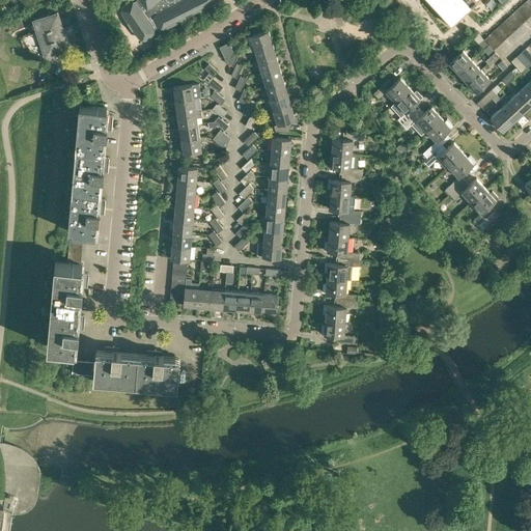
[(135,0),(132,0),(129,0),(122,5),(121,11),(126,20),(133,30),(140,38),(146,39),(154,34),(155,29),(158,27),(159,29),(166,28),(216,3),(217,0),(135,0)]
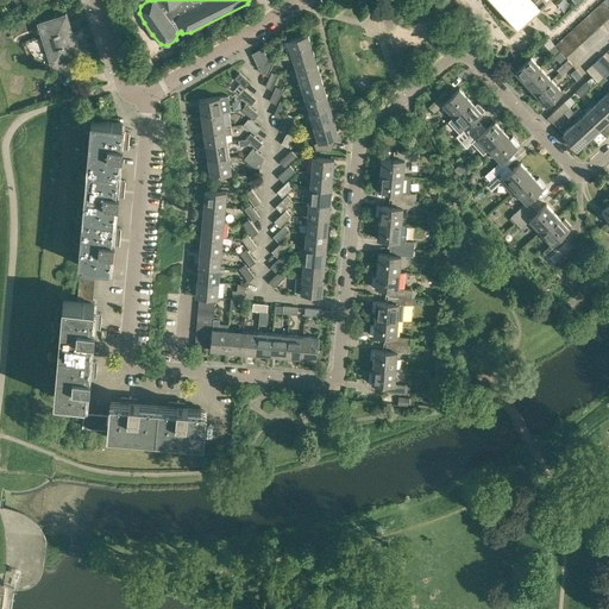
[(491,0),(518,27),(547,0),(491,0)]
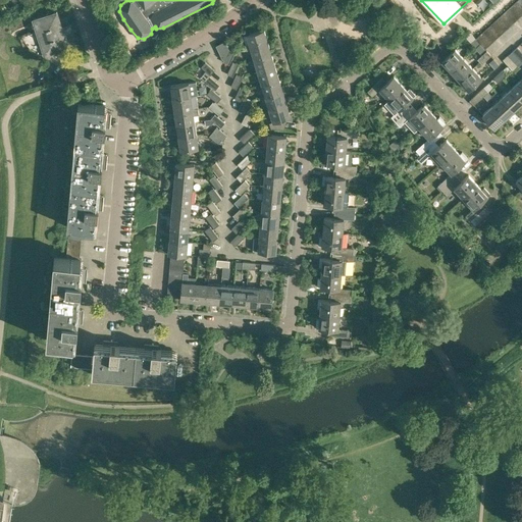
[(521,9),(516,2),(511,6),(520,16),(521,13),(521,9)]
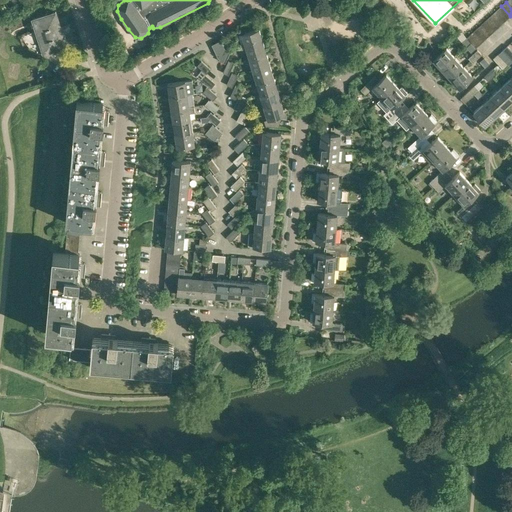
[(501,6),(497,11),(506,20),(510,16),(501,6)]
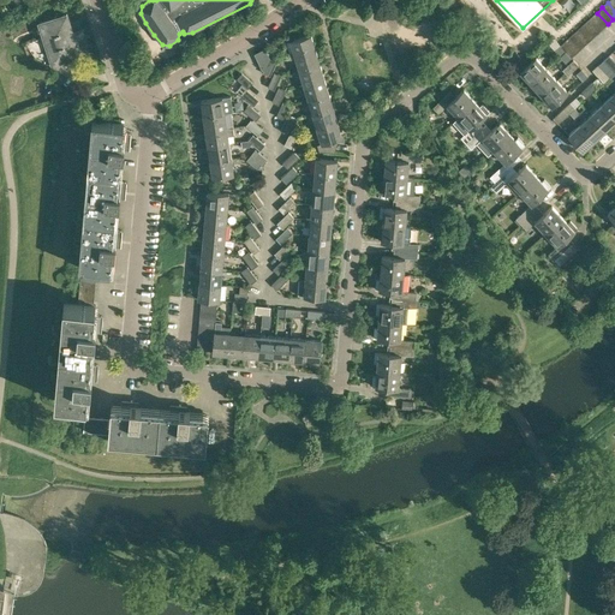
[(40,23),(45,36),(27,42),(29,47),(33,53),(35,55),(37,58),(41,59),(45,61),(47,61),(51,63),(53,63),(54,65),(81,54),(66,12),(40,23)]
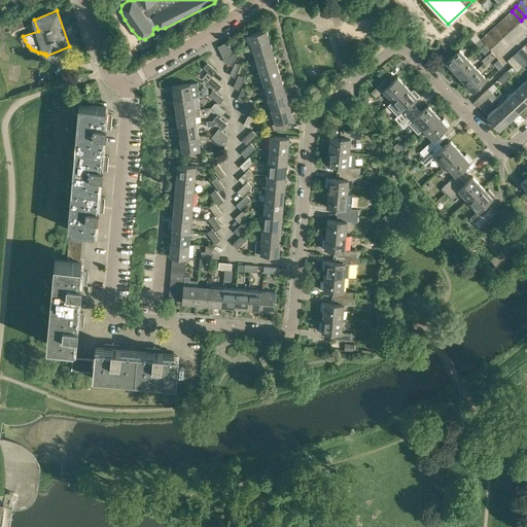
[(512,11),(506,15),(516,25),(521,21),(512,11)]
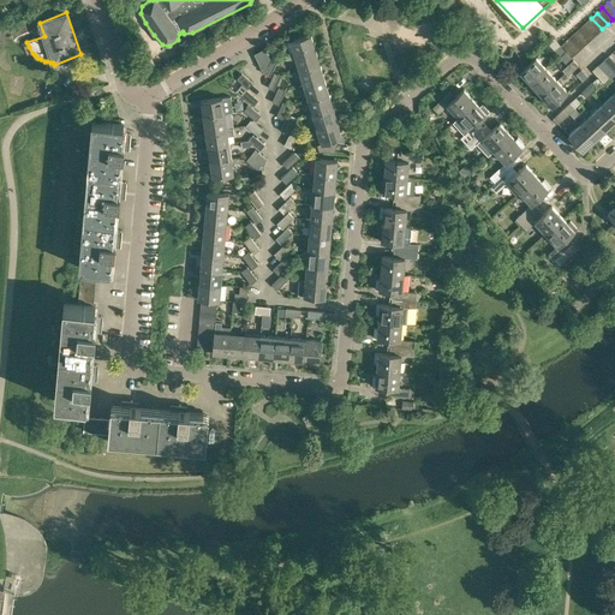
[(591,18),(586,23),(596,34),(602,29),(591,18)]
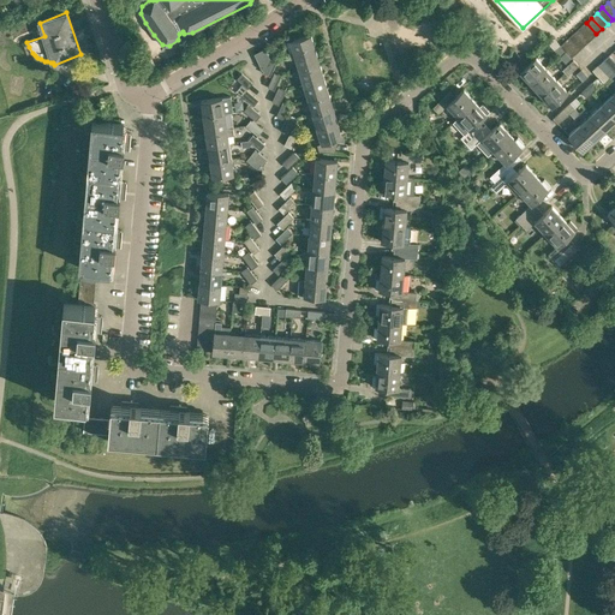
[(586,23),(580,28),(591,39),(596,34),(586,23)]
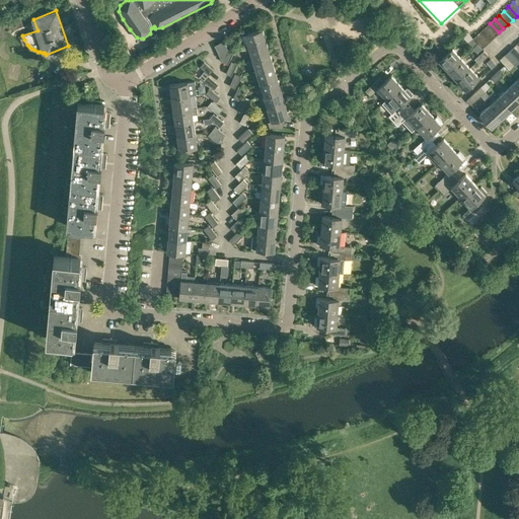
[(490,23),(486,27),(495,36),(499,32),(490,23)]
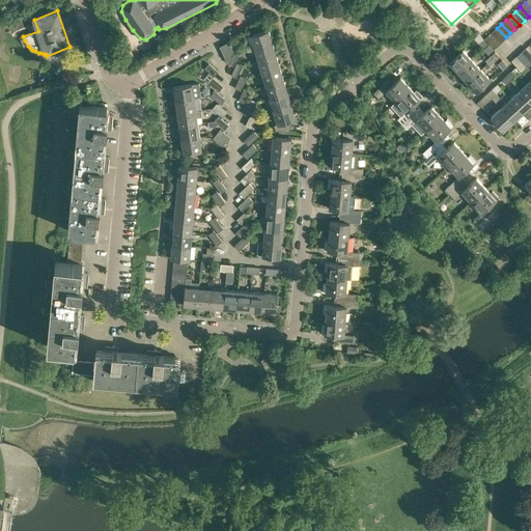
[(497,28),(493,31),(502,42),(506,37),(497,28)]
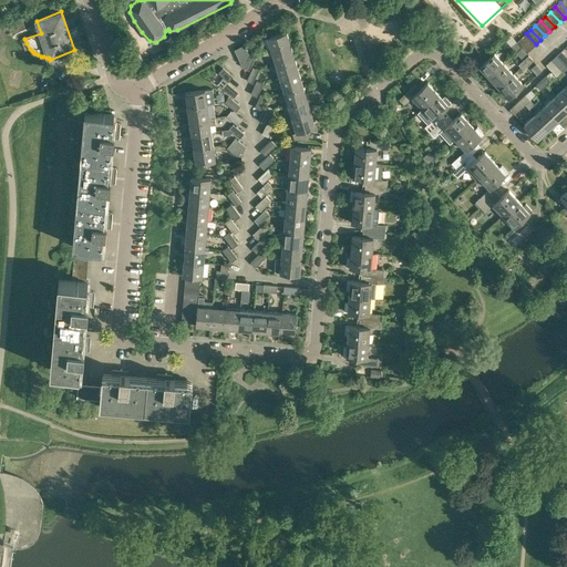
[(287,32),(268,39),(265,39),(268,52),(271,52),(291,47),(287,32)]
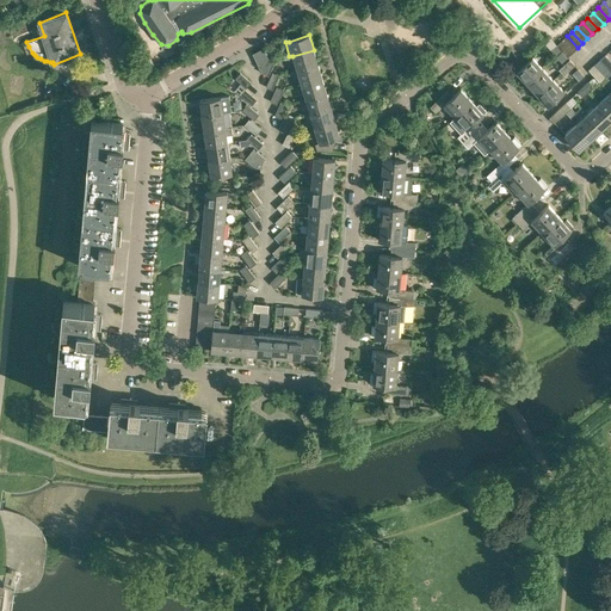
[(562,41),(573,53),(578,48),(567,36),(562,41)]
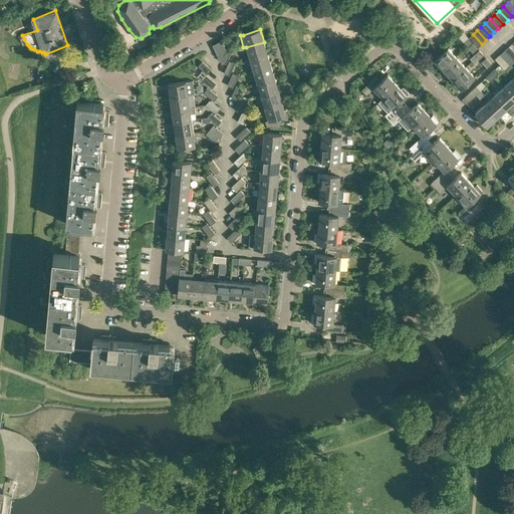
[(473,43),(477,48),(482,44),(473,34),(469,38),(473,43)]
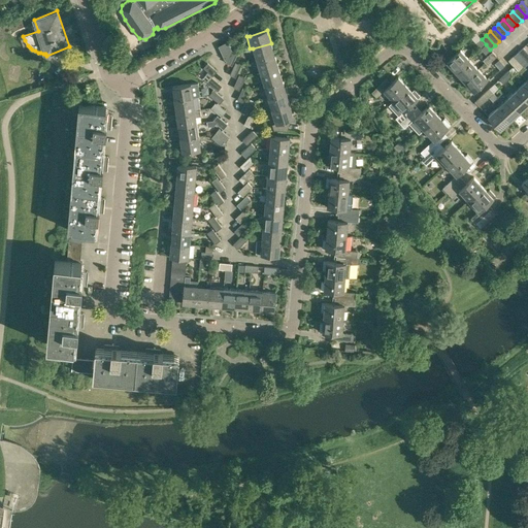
[(486,44),(482,39),(476,43),(481,48),(486,44)]
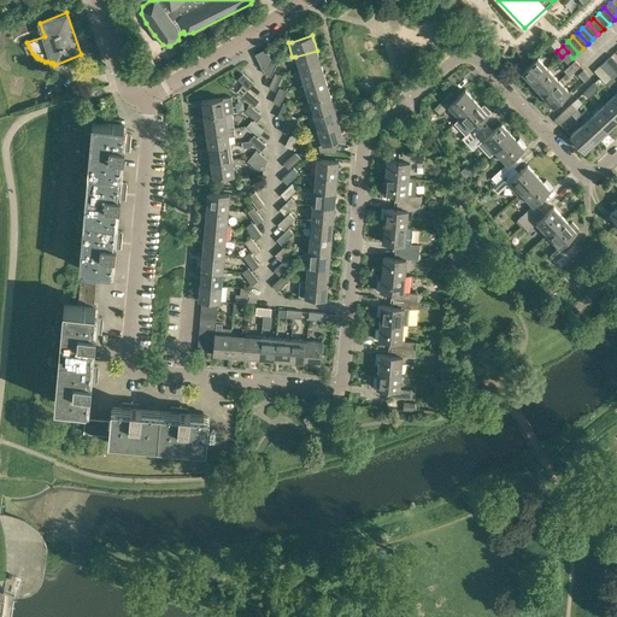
[(271,76),(277,62),(271,59),(266,48),(256,54),(258,59),(263,70),(265,71),(264,72),(271,76)]
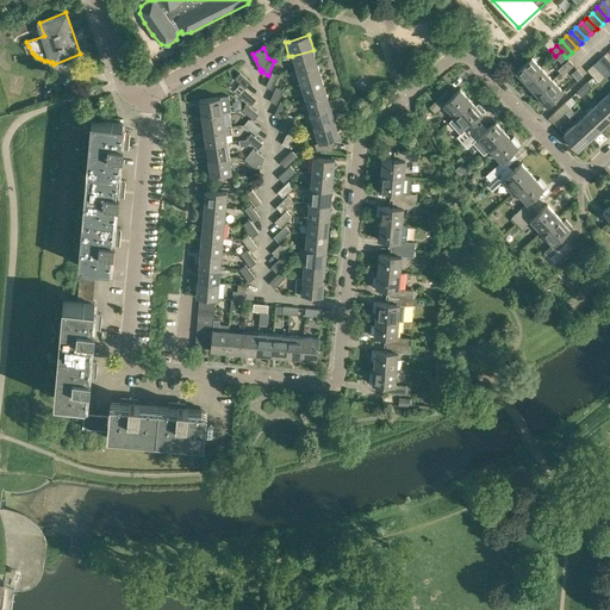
[(313,50),(292,56),(297,70),(317,64),(313,50)]
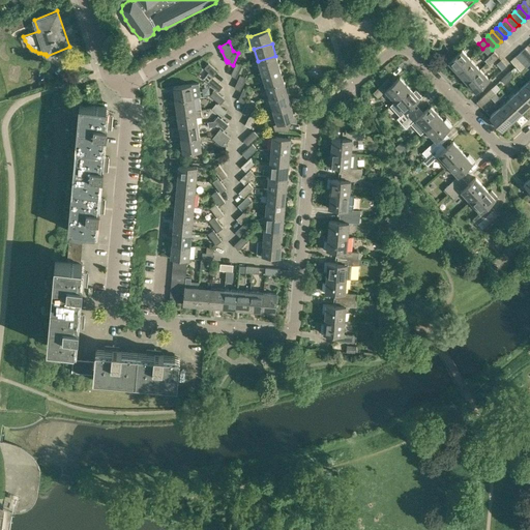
[(529,52),(526,48),(520,53),(529,62),(529,61),(529,52)]
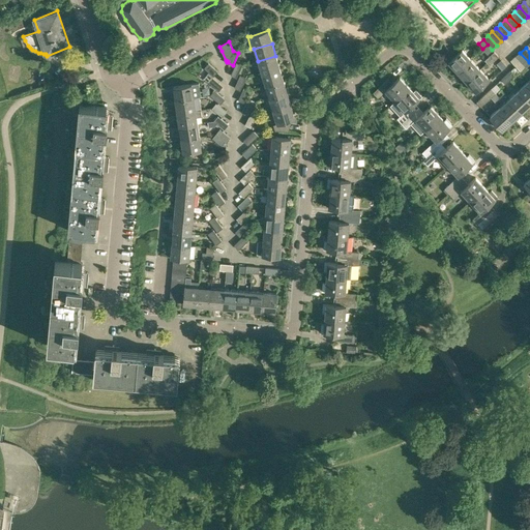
[(447,63),(457,72),(470,60),(461,51),(447,63)]
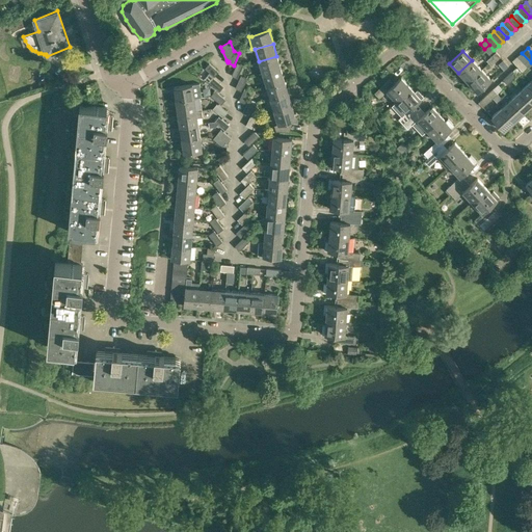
[(496,52),(490,57),(495,61),(500,56),(496,52)]
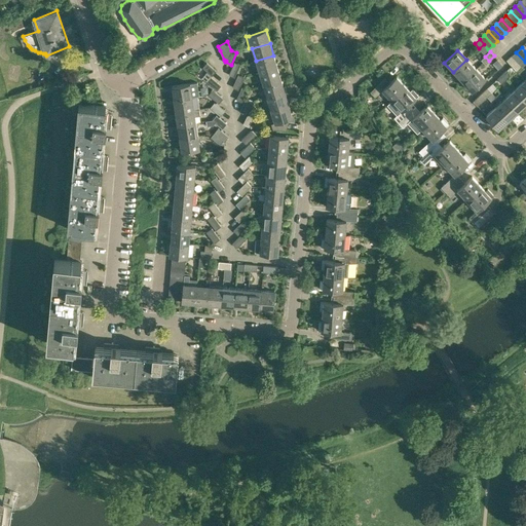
[(516,52),(512,55),(521,66),(525,62),(516,52)]
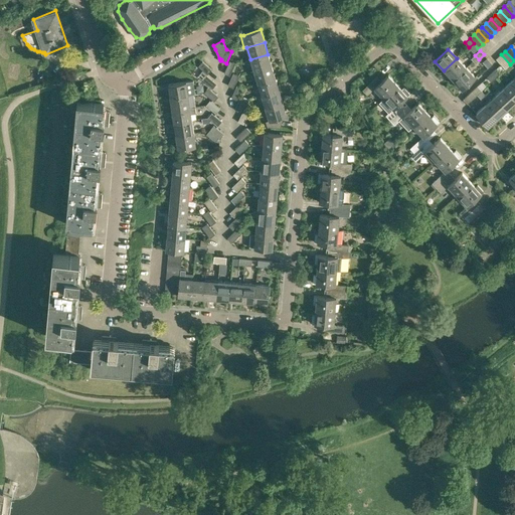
[(268,54),(250,59),(254,71),(272,66),(268,54)]
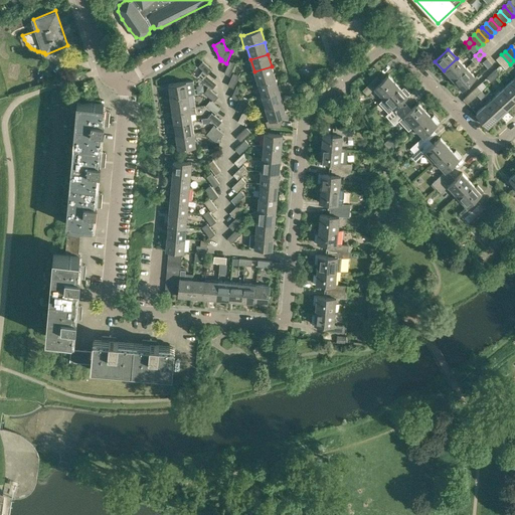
[(457,58),(444,70),(453,80),(466,67),(457,58)]
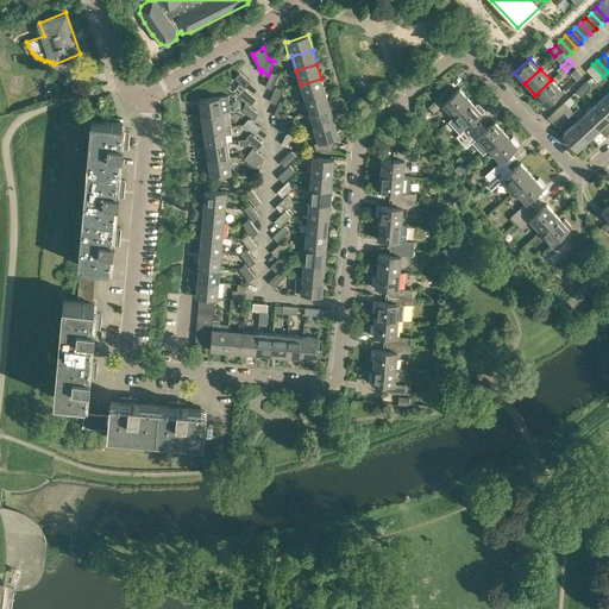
[(272,89),(278,75),(271,71),(265,86),(272,89)]
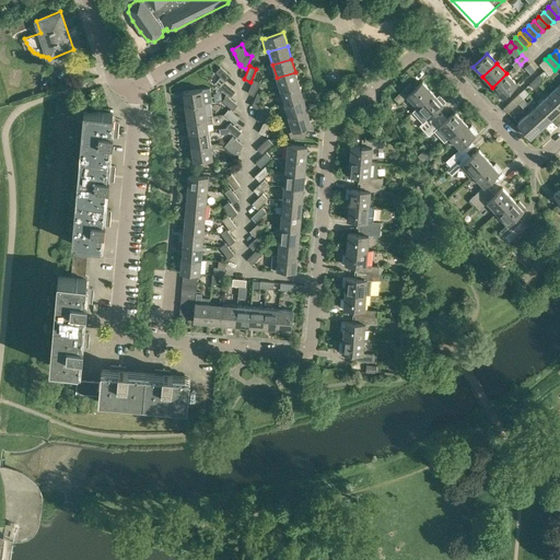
[(216,71),(225,80),(230,76),(220,67),(216,71)]
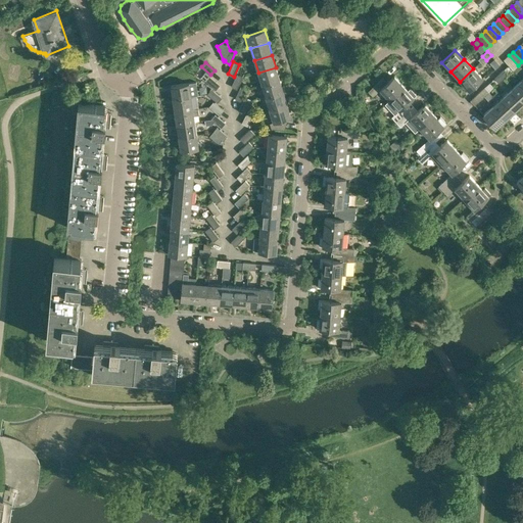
[(276,67),(258,73),(262,85),(280,80),(276,67)]
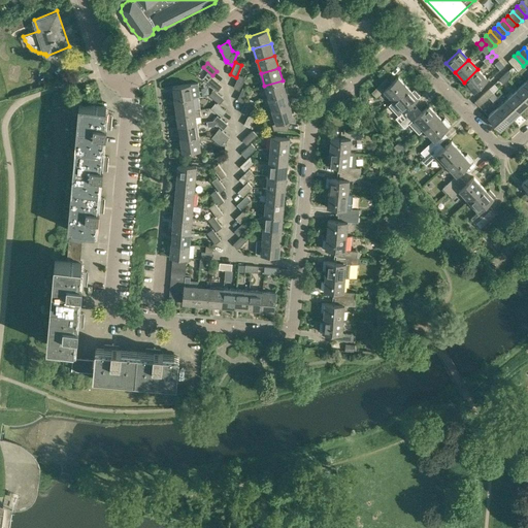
[(477,69),(464,83),(472,92),(487,79),(477,69)]
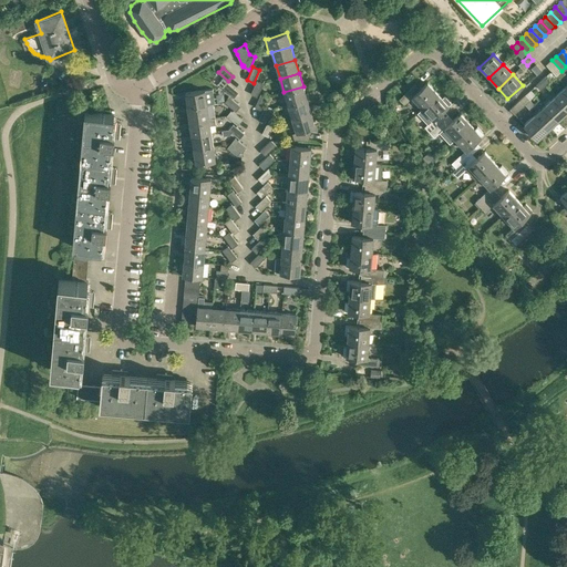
[(546,75),(540,81),(545,86),(550,81),(546,75)]
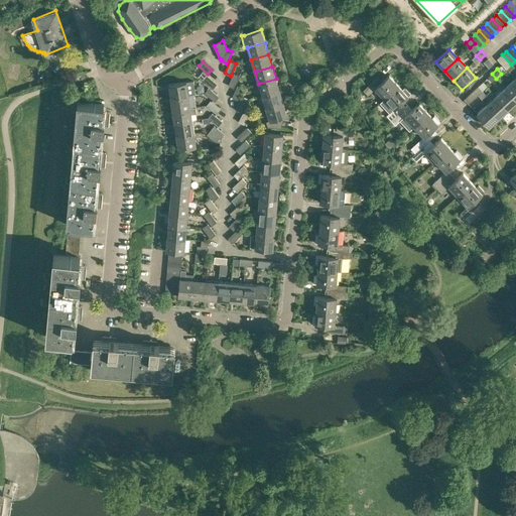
[(198,77),(213,89),(217,84),(207,76),(202,72),(198,77)]
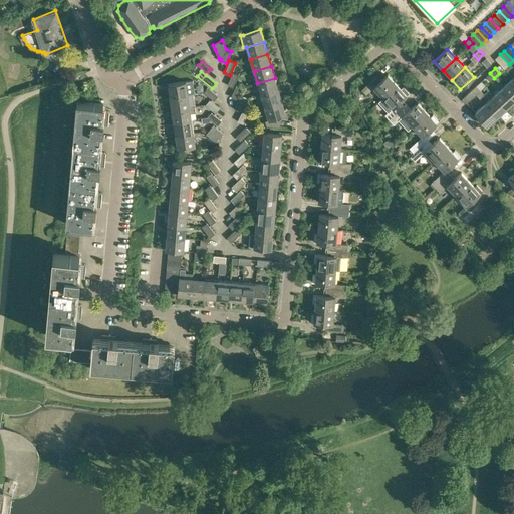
[(233,87),(239,75),(233,73),(227,85),(233,87)]
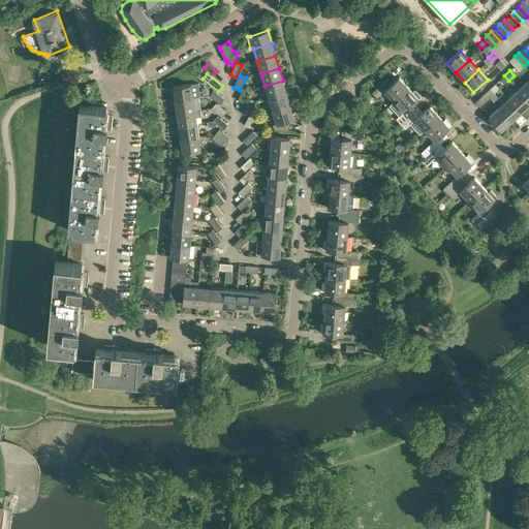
[(508,81),(504,75),(500,80),(504,84),(508,81)]
